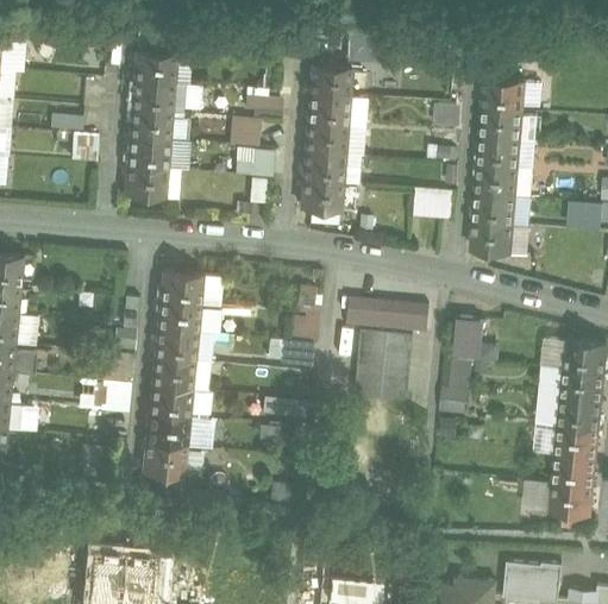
[(349,31),(349,62),(387,62),(388,31),(349,31)]
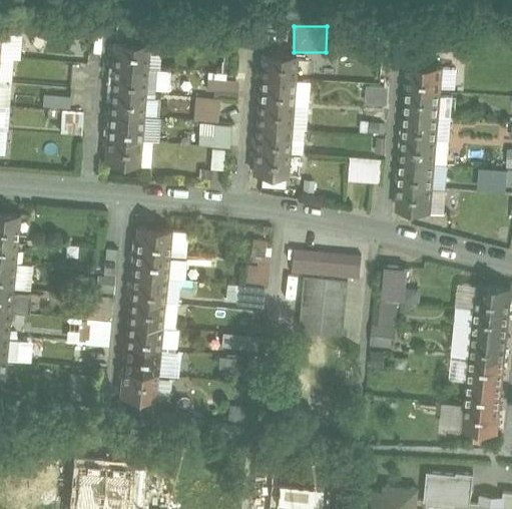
[(149,46),(118,44),(116,69),(148,71),(149,46)]
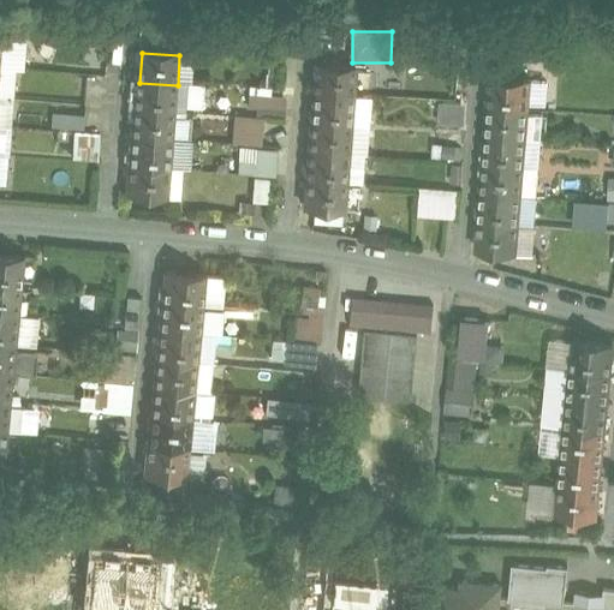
[(357,70),(319,66),(316,96),(355,100),(357,70)]
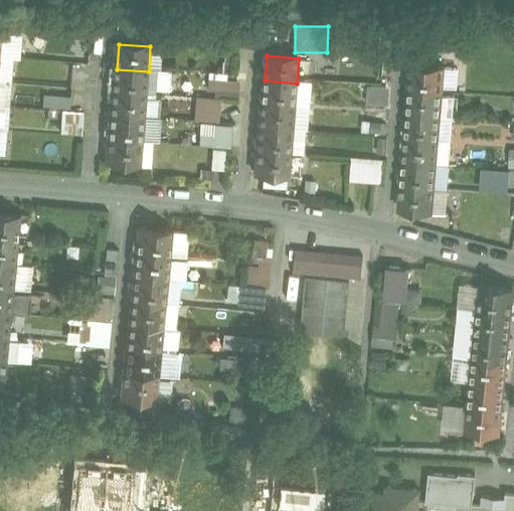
[(446,69),(413,67),(411,92),(444,95),(446,69)]
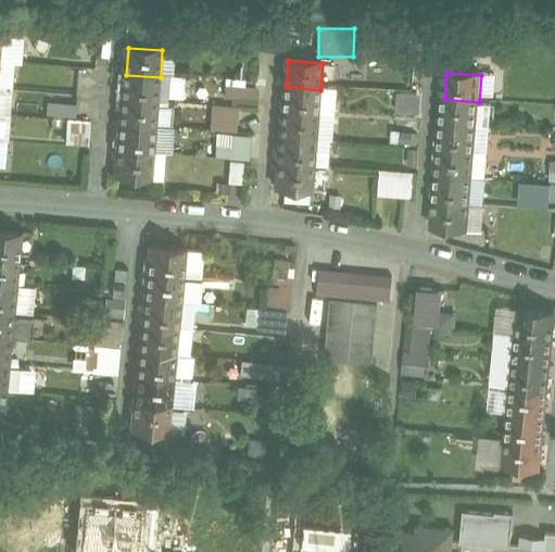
[(161,77),(126,75),(124,100),(159,103),(161,77)]
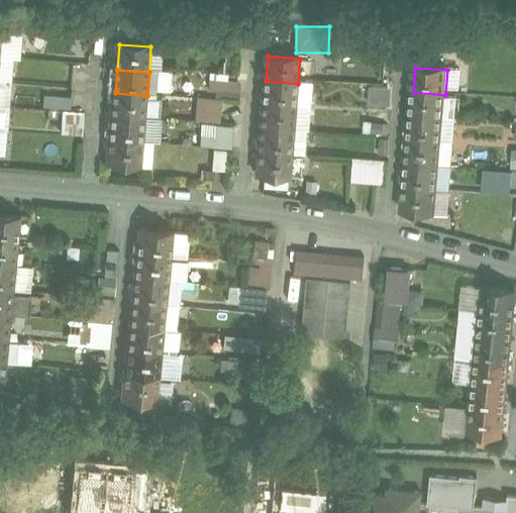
[(298,84),(266,81),(264,105),(296,107),(298,84)]
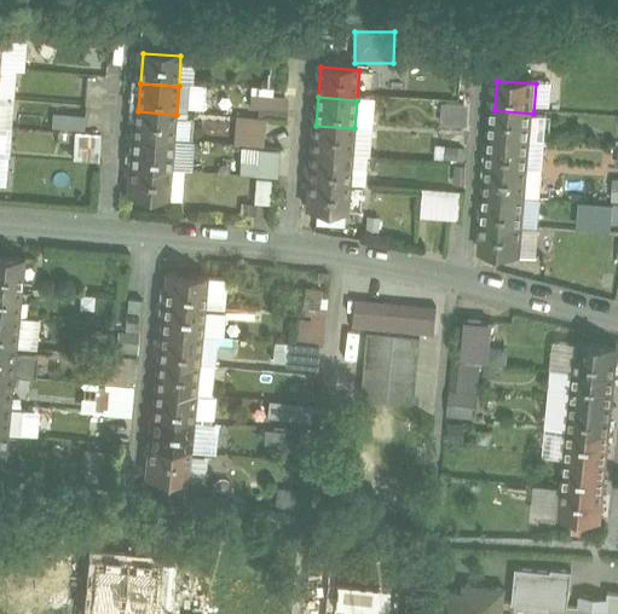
[(250,98),(250,114),(287,114),(287,98),(250,98)]
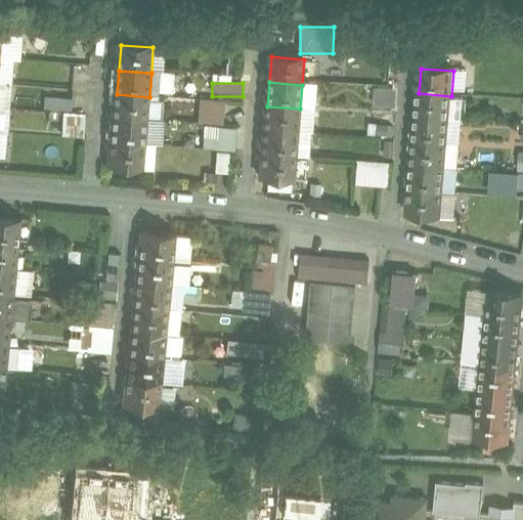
[(375,107),(394,107),(394,89),(375,89),(375,107)]
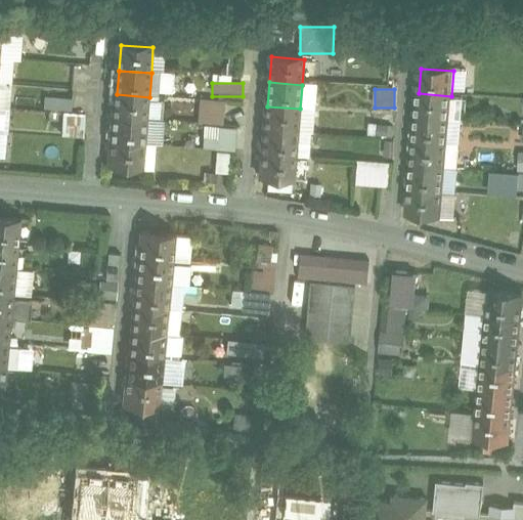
[(451,96),(419,93),(417,118),(449,121),(451,96)]
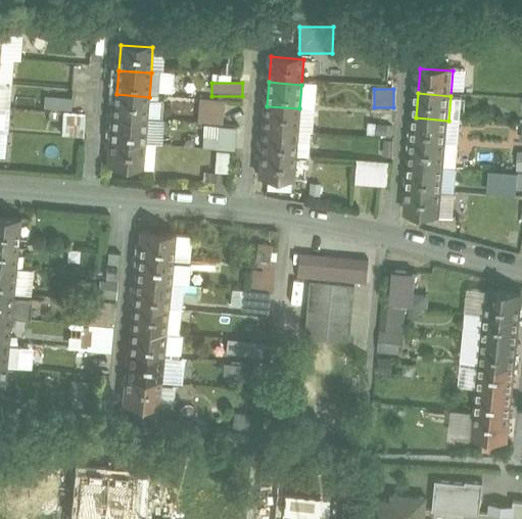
[(149,97),(116,94),(114,119),(147,122),(149,97)]
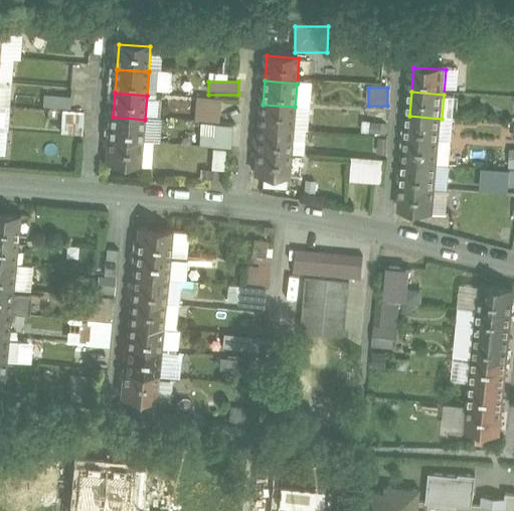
[(72,101),(44,99),(43,110),(71,112),(72,101)]
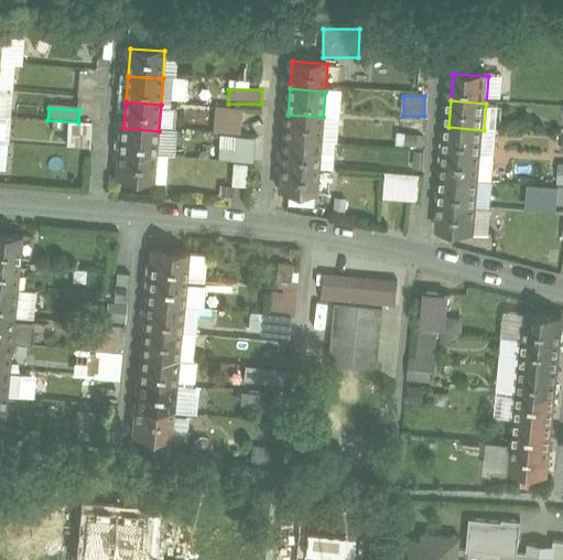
[(245,111),(218,109),(216,136),(242,138),(245,111)]
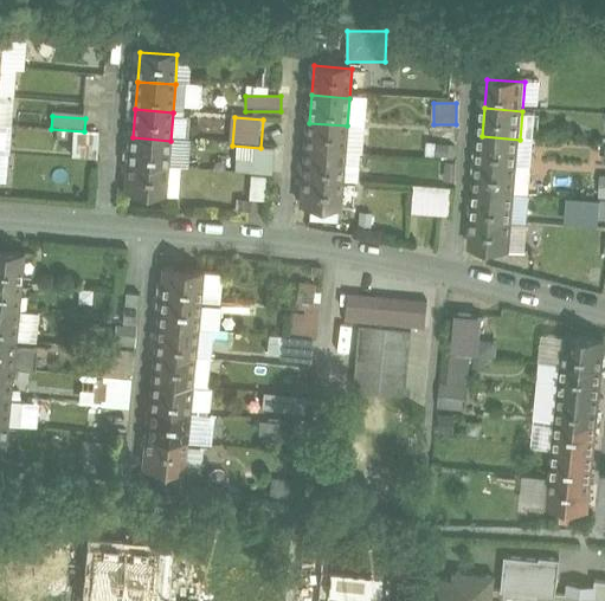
[(347,125),(309,123),(307,152),(345,154),(347,125)]
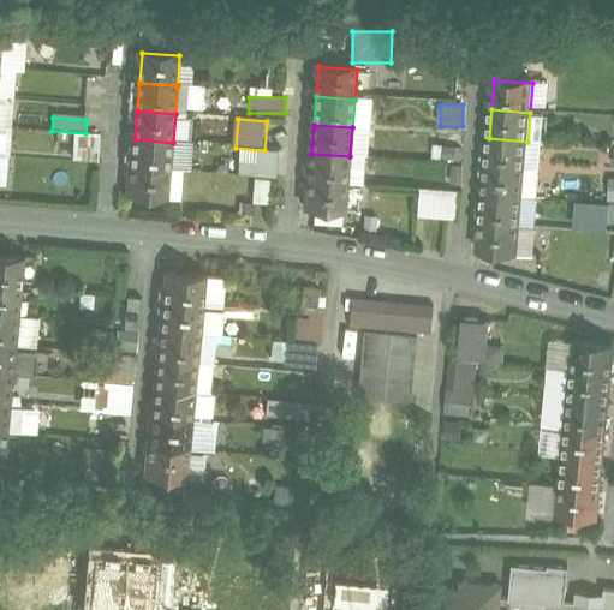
[(77,138),(75,162),(99,165),(101,141),(77,138)]
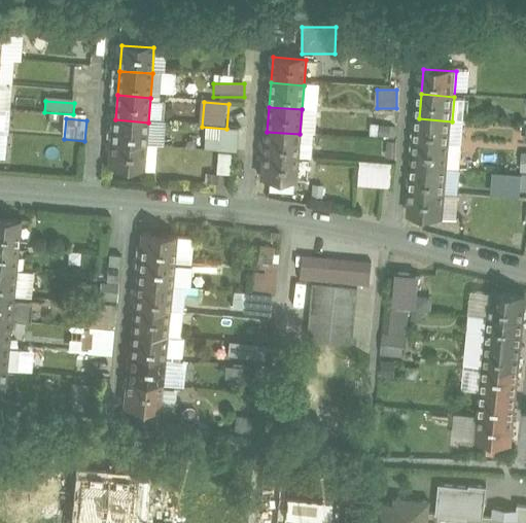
[(452,121),(419,118),(417,143),(450,146),(452,121)]
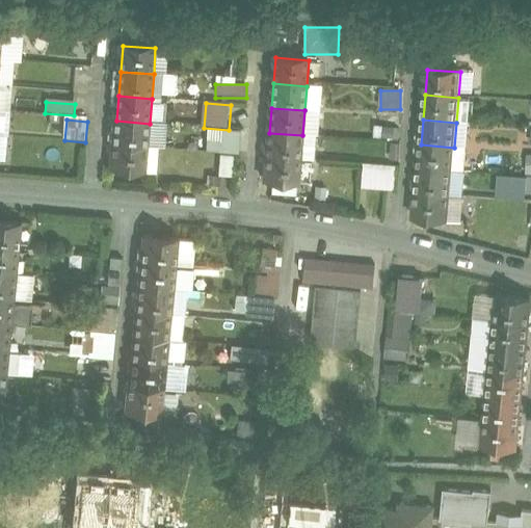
[(150,124),(116,121),(114,146),(148,149),(150,124)]
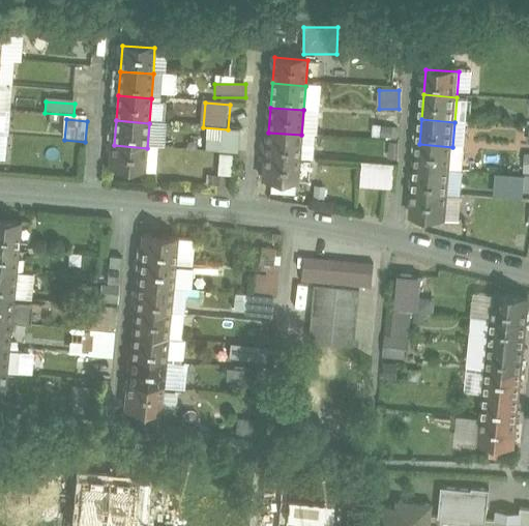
[(301,135),(268,133),(267,157),(300,159),(301,135)]
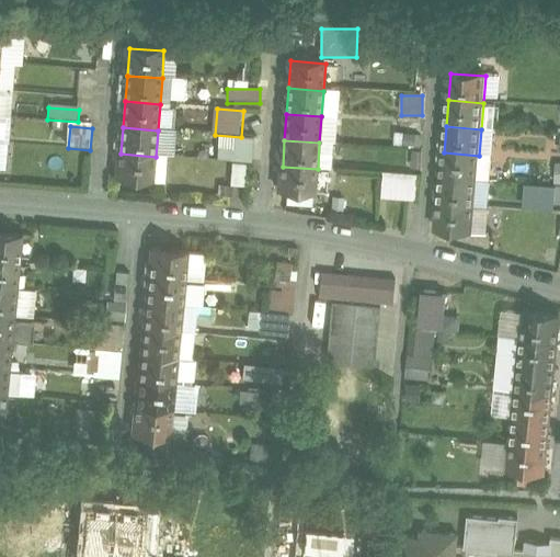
[(479,156),(444,152),(442,179),(476,182),(479,156)]
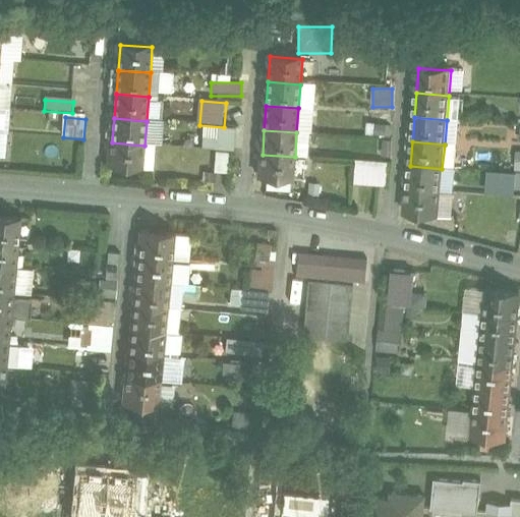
[(145,146),(112,142),(110,168),(142,170),(145,146)]
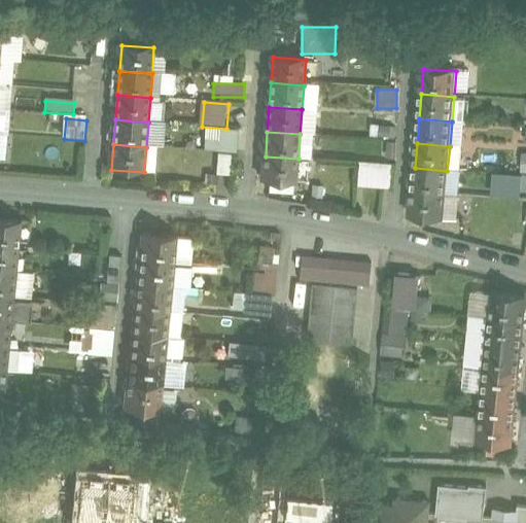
[(231,175),(231,155),(218,154),(217,175),(231,175)]
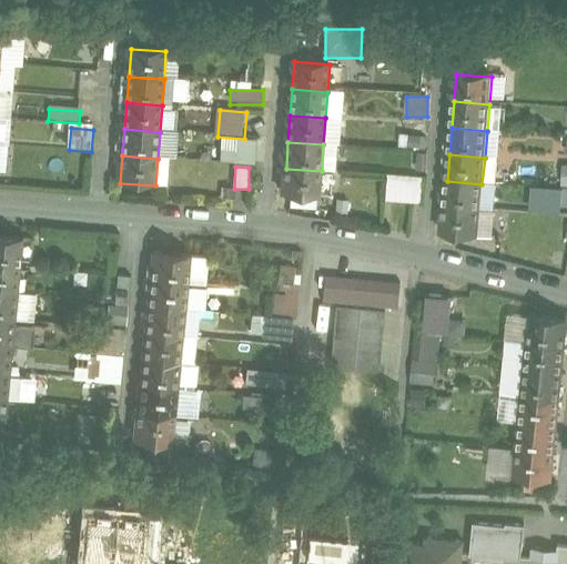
[(322,171),(286,169),(284,195),(293,197),(319,199),(320,199),(322,171)]
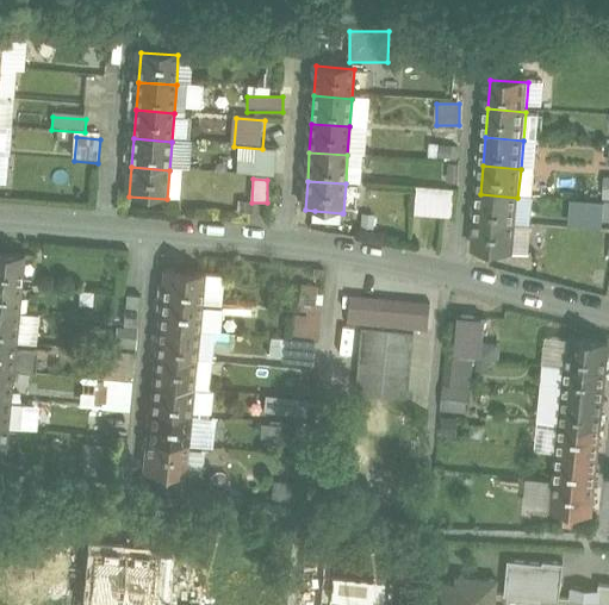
[(457,194),(418,191),(416,218),(454,222),(457,194)]
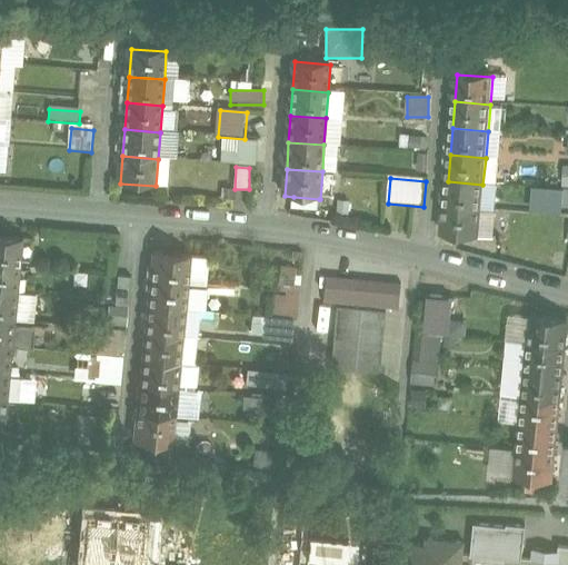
[(482,185),(448,181),(446,208),(480,211),(482,185)]
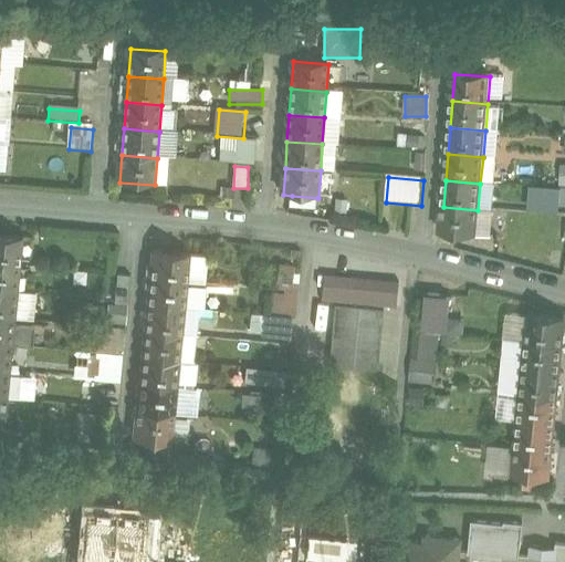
[(560,214),(560,188),(530,188),(529,212),(560,214)]
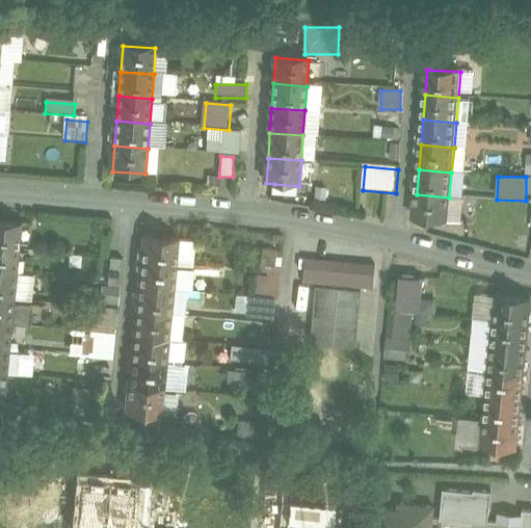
[(298,186),(274,184),(273,196),(297,199),(298,186)]
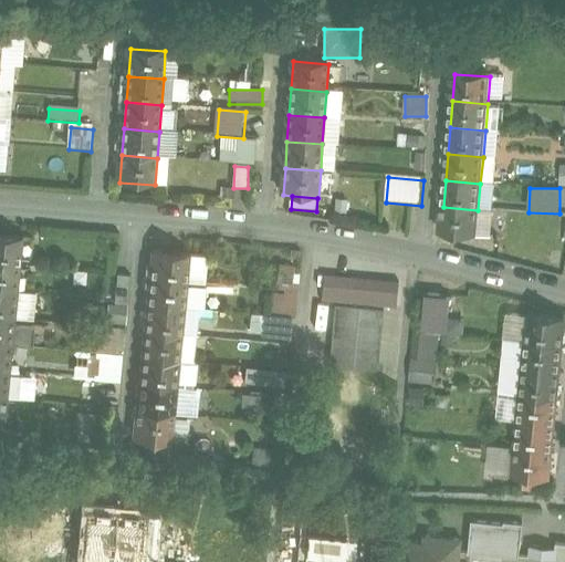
[(478,210),(443,207),(441,235),(475,237),(478,210)]
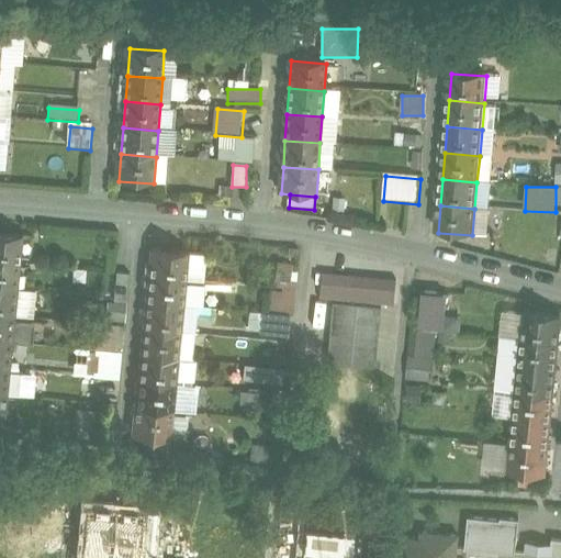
[(23,238),(0,235),(0,263),(20,266),(23,238)]
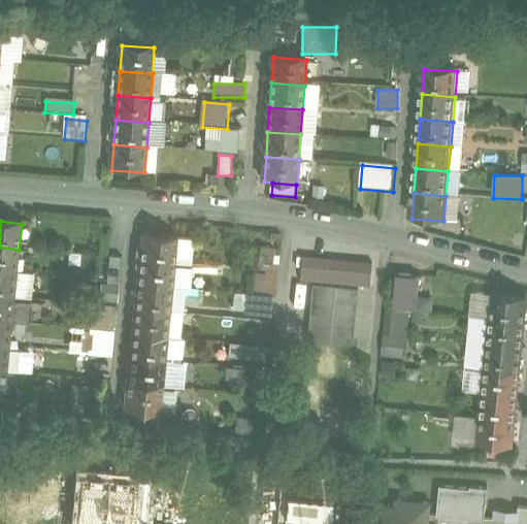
[(177,239),(144,236),(142,261),(175,264),(177,239)]
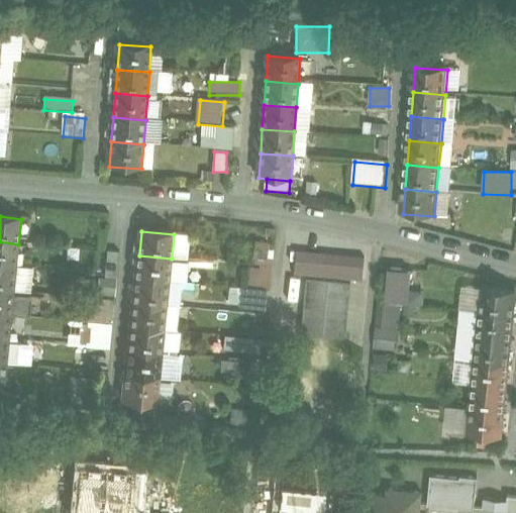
[(18,244),(0,241),(0,266),(16,268),(18,244)]
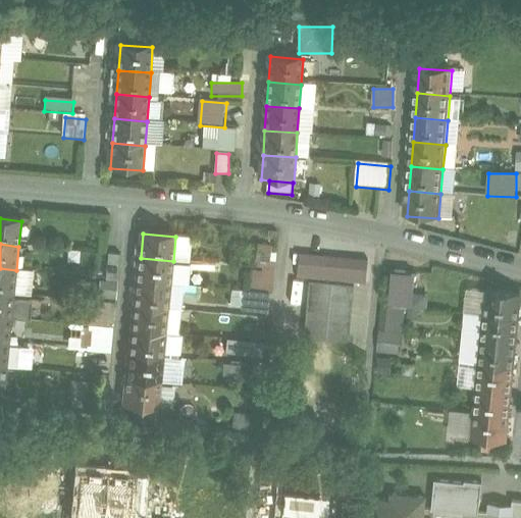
[(255,248),(255,290),(273,291),(274,248),(255,248)]
